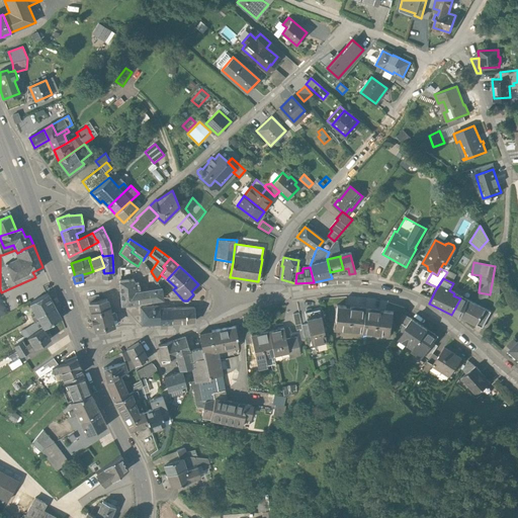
[(163,298),(161,287),(138,291),(137,289),(140,288),(139,282),(135,283),(134,279),(119,281),(121,305),(139,303),(163,298)]
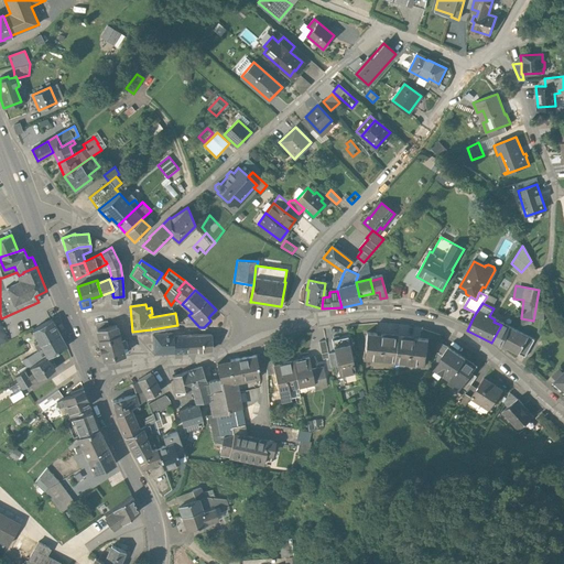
[(67,346),(53,320),(33,329),(40,342),(35,344),(39,350),(43,348),(47,357),(49,356),(67,346)]
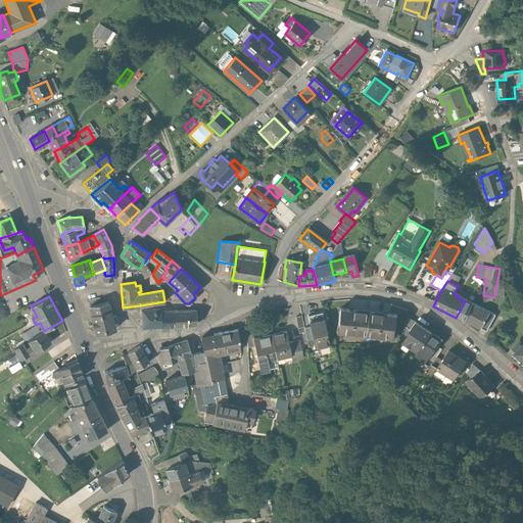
[(456,318),(464,322),(471,304),(465,300),(465,301),(456,318)]
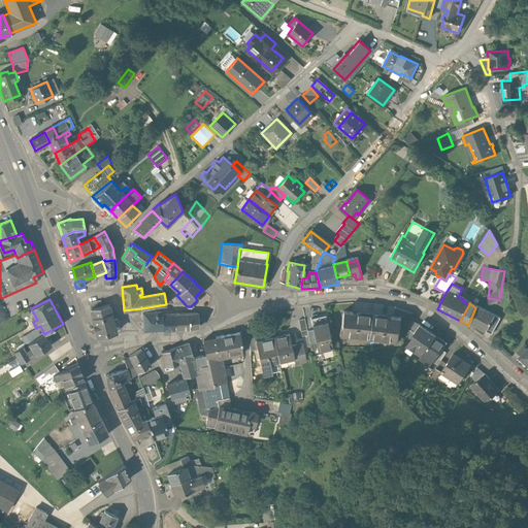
[(96,330),(98,336),(116,332),(114,325),(119,324),(117,318),(112,320),(109,305),(91,308),(95,324),(94,324),(96,330)]
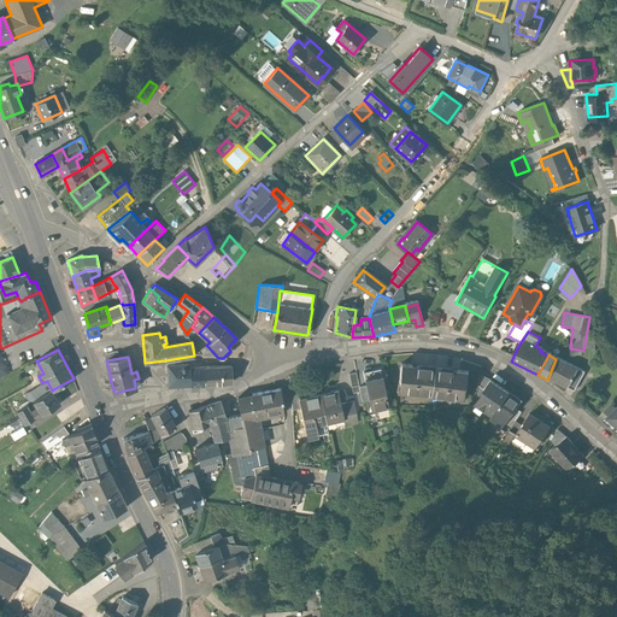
[(583,374),(556,359),(547,380),(573,393),(583,374)]
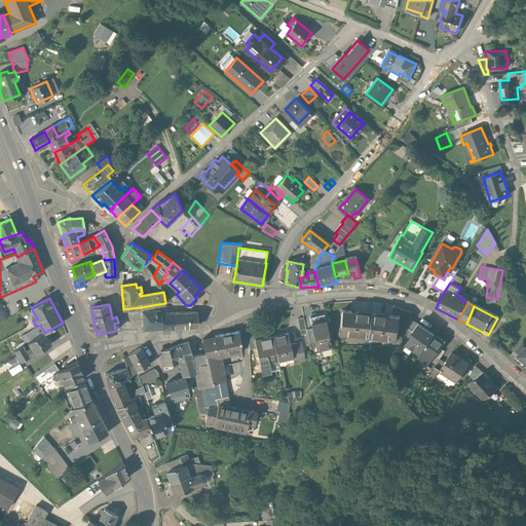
[(144,329),(162,329),(162,314),(161,310),(143,311),(144,329)]
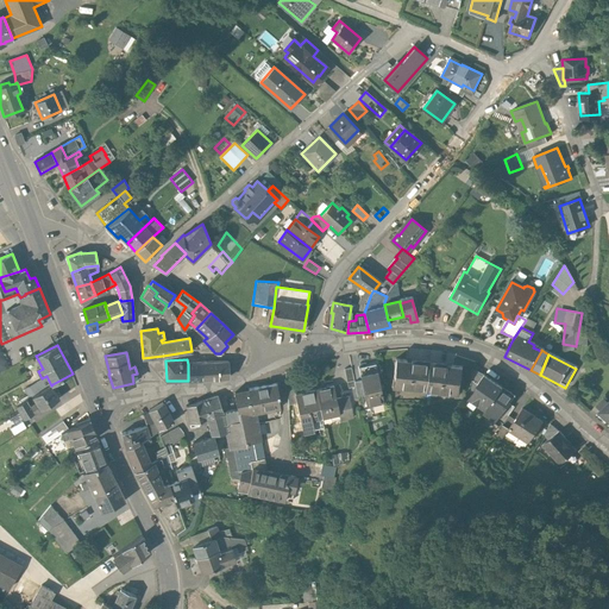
[(410,388),(426,389),(429,363),(413,360),(412,362),(397,360),(395,378),(397,378),(396,388),(410,390),(410,388)]
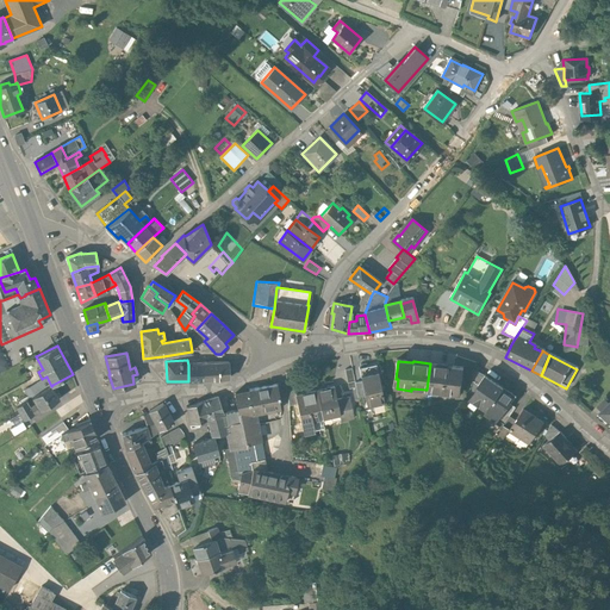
[(221,379),(230,378),(229,362),(207,363),(207,373),(201,373),(203,380),(222,380),(221,379)]
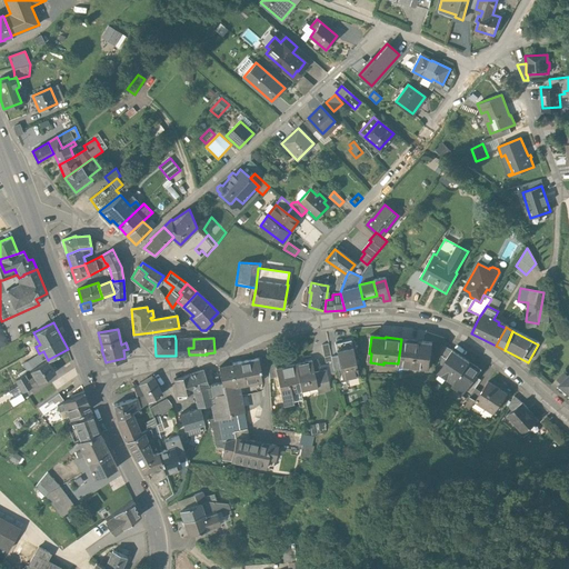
[(176,356),(189,355),(188,348),(193,348),(193,339),(176,340),(176,356)]
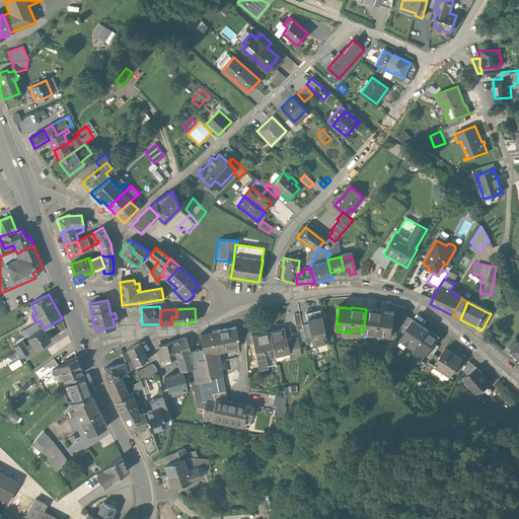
[(366,309),(363,331),(378,334),(378,336),(390,338),(391,329),(393,329),(394,314),(382,312),(382,310),(366,309)]
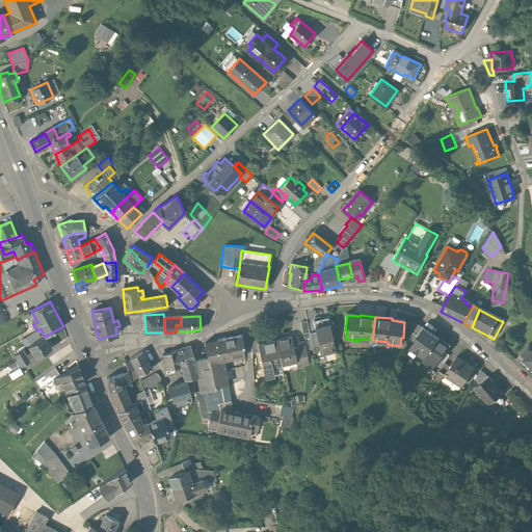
[(336,352),(329,319),(321,321),(328,353),(336,352)]
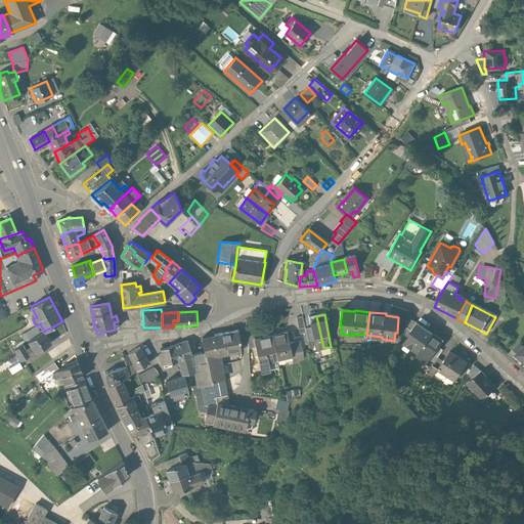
[(323,348),(316,316),(309,317),(311,329),(313,341),(315,350),(323,348)]
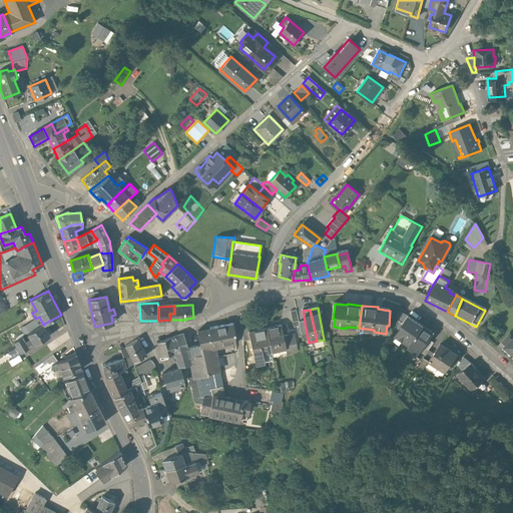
[(296,311),(291,313),(294,328),(300,327),(299,323),(296,311)]
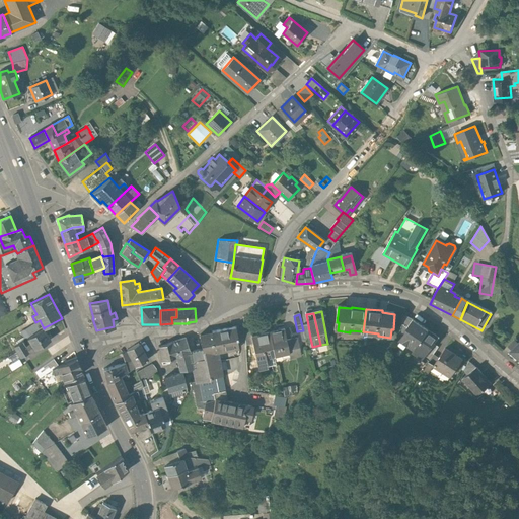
[(413,321),(408,329),(410,331),(402,342),(415,351),(427,332),(413,321)]
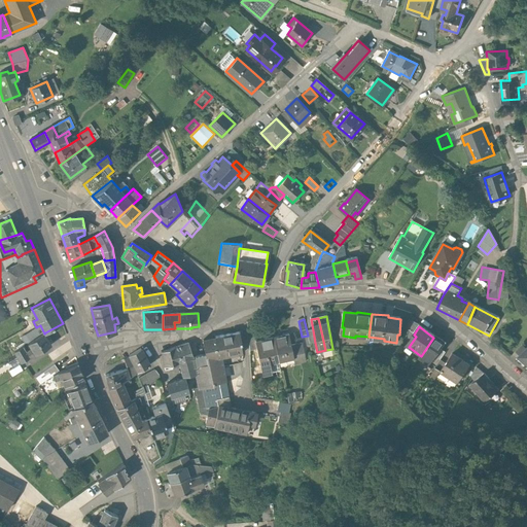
[(313,330),(307,331),(308,336),(309,344),(315,343),(313,330)]
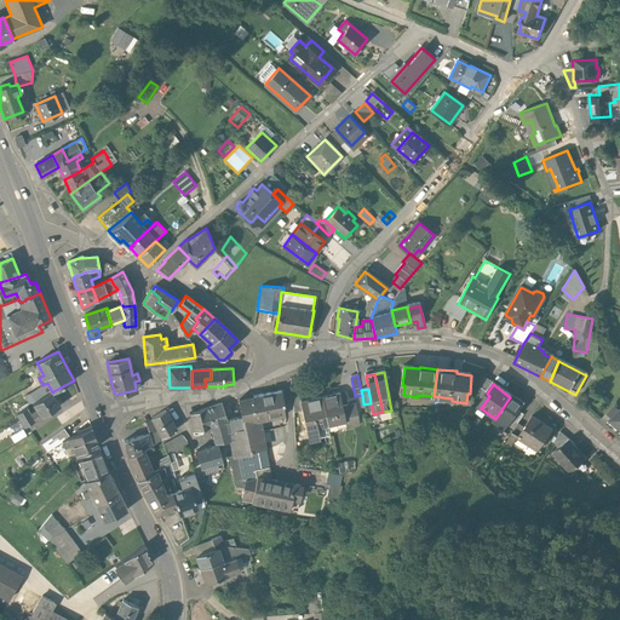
[(489,396),(487,394),(481,389),(474,407),(478,411),(481,408),(489,396)]
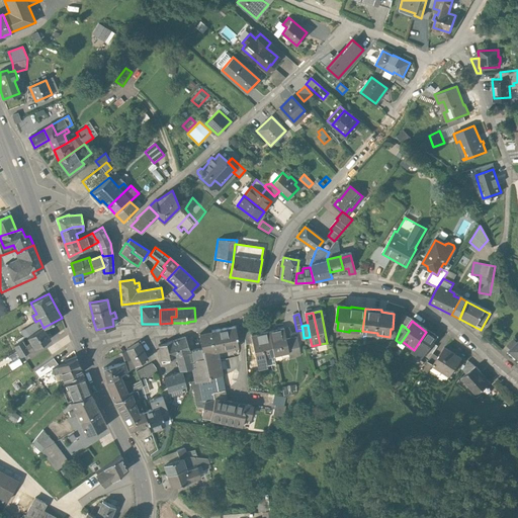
[(52,338),(45,327),(44,328),(28,337),(31,341),(35,348),(52,338)]
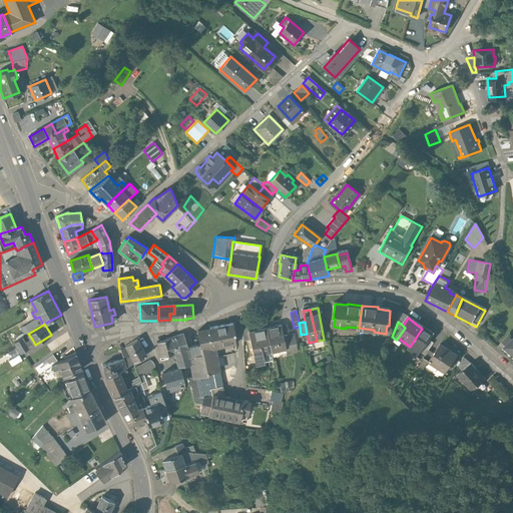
[(210,332),(197,334),(200,347),(190,349),(191,357),(189,358),(190,364),(193,378),(189,378),(194,403),(202,404),(200,398),(201,397),(197,378),(212,374),(212,371),(219,370),(214,348),(221,346),(235,343),(235,345),(236,345),(235,338),(236,337),(234,325),(210,329),(210,332)]
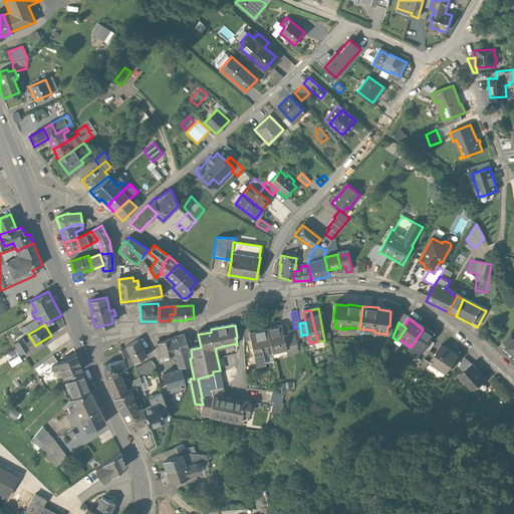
[(296,336),(285,338),(282,327),(267,330),(271,351),(286,348),(286,350),(287,350),(288,355),(299,353),(296,336)]
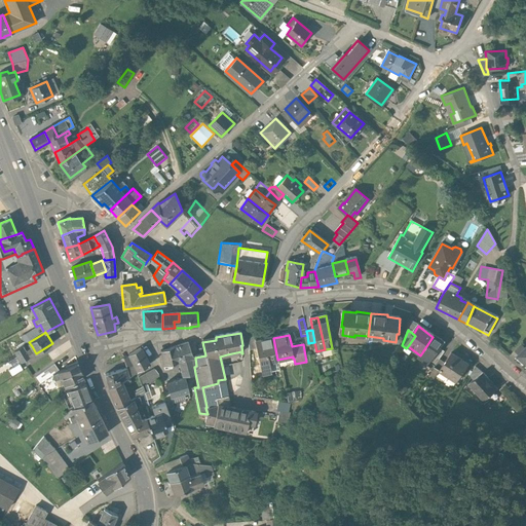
[(418,358),(429,366),(440,350),(444,344),(433,337),(420,355),(418,358)]
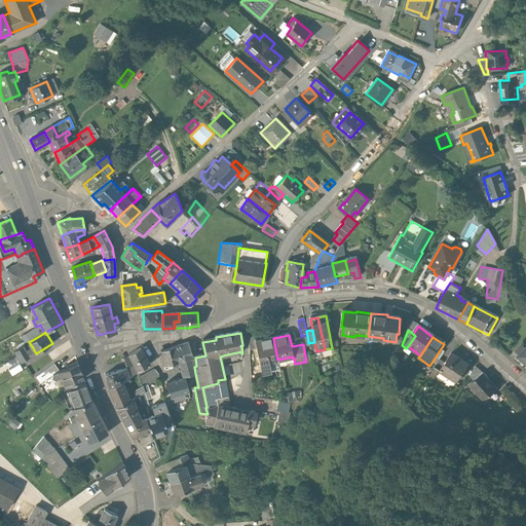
[(278,363),(277,360),(273,338),(256,341),(262,374),(271,372),(270,364),(278,363)]
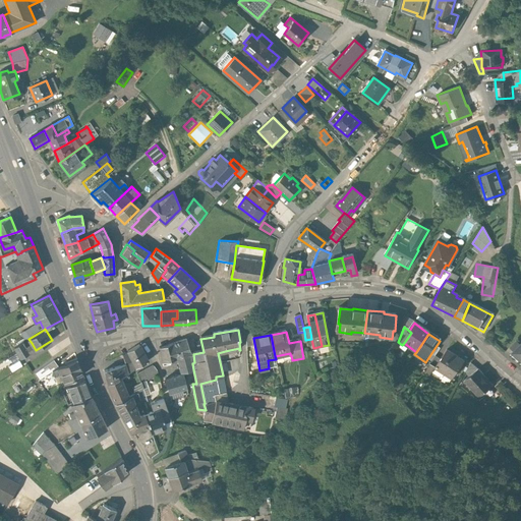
[(186,339),(173,343),(177,358),(181,372),(193,369),(192,363),(194,362),(193,354),(190,354),(186,339)]
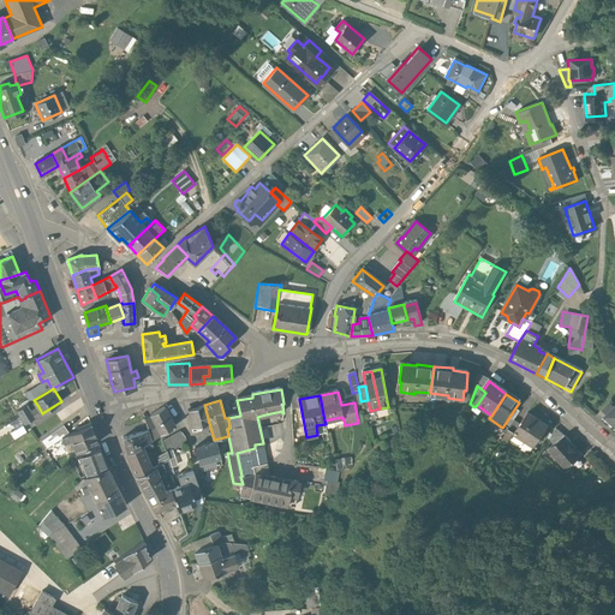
[(24,423),(25,424),(36,417),(31,408),(28,404),(17,411),(21,416),(24,423)]
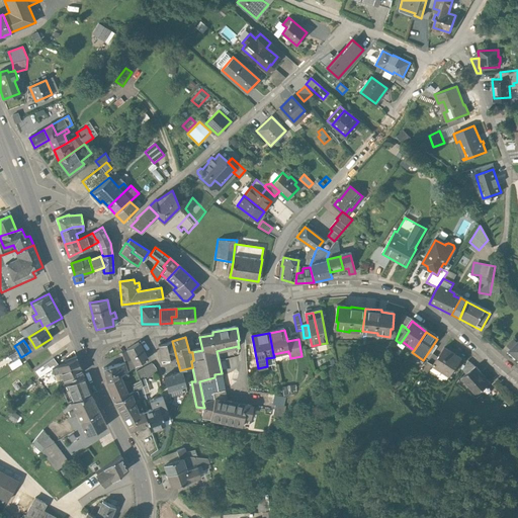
[(35,348),(31,341),(26,344),(30,351),(35,348)]
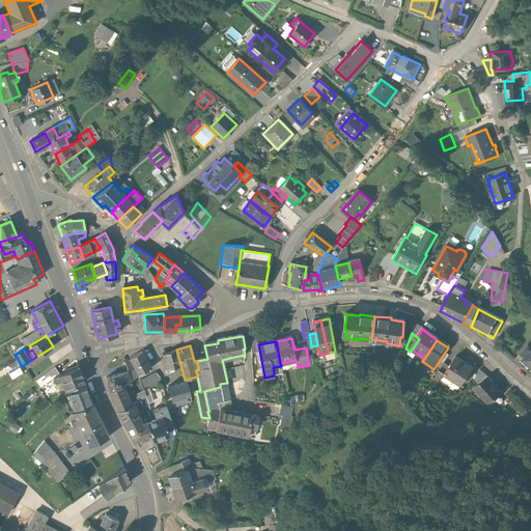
[(180,365),(176,350),(163,355),(166,369),(180,365)]
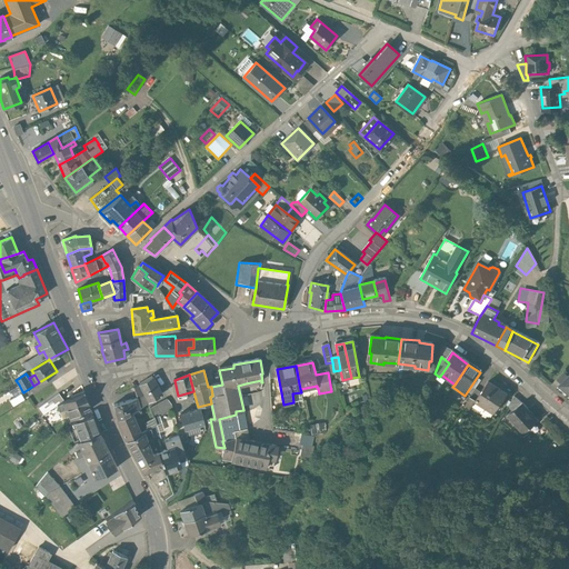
[(162,395),(152,377),(139,385),(146,395),(149,402),(162,395)]
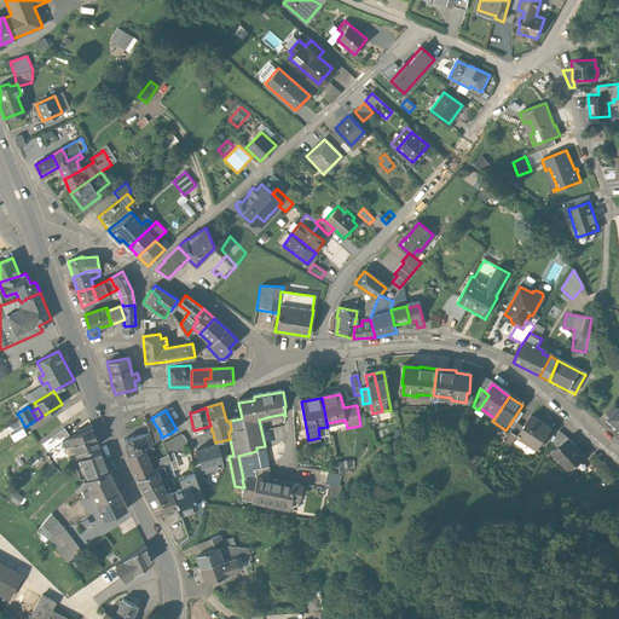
[(618,411),(607,423),(618,434),(618,411)]
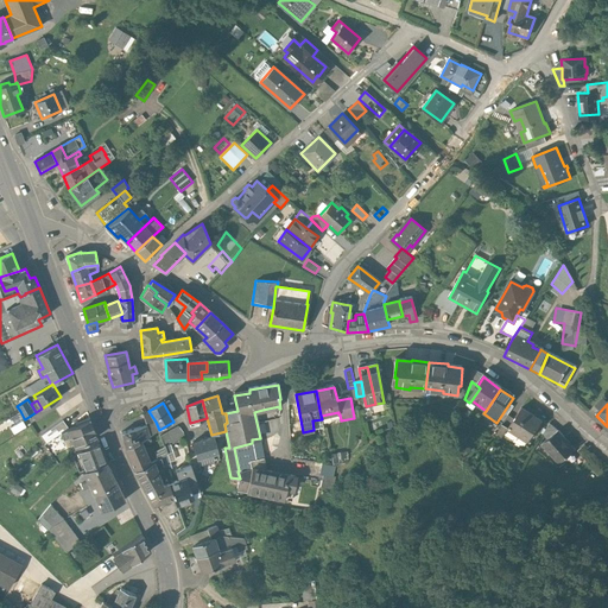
[(513,409),(508,405),(496,423),(501,426),(507,418),(513,409)]
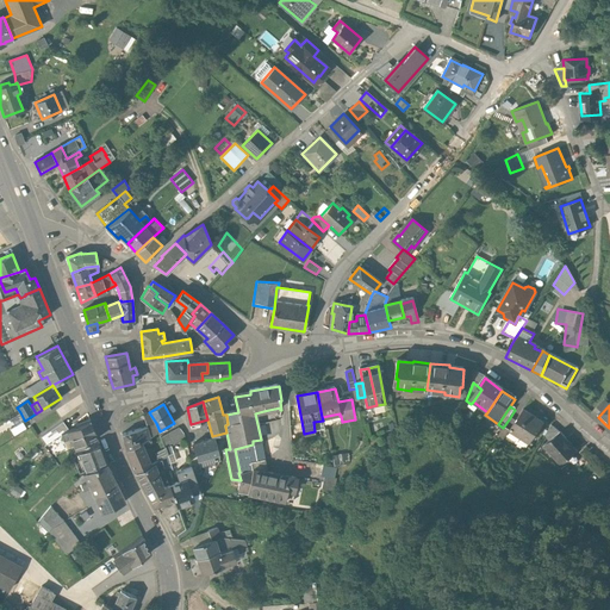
[(19,422),(24,419),(20,412),(6,422),(11,428),(19,422)]
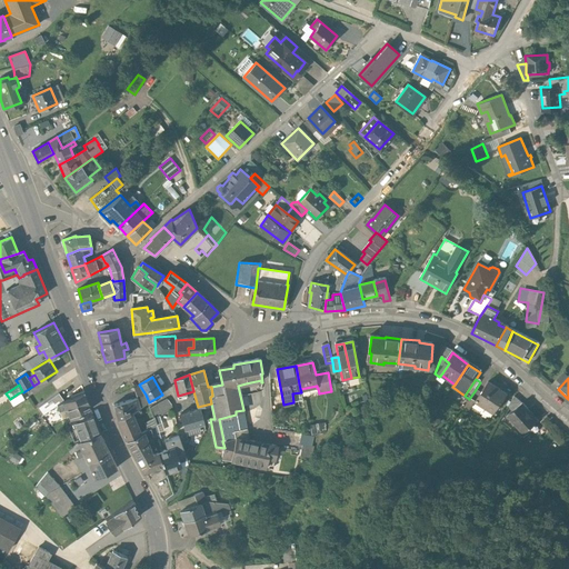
[(488,385),(481,395),(475,403),(477,405),(478,402),(487,409),(486,411),(493,417),(507,398),(505,397),(505,398),(498,393),(499,392),(488,385)]
